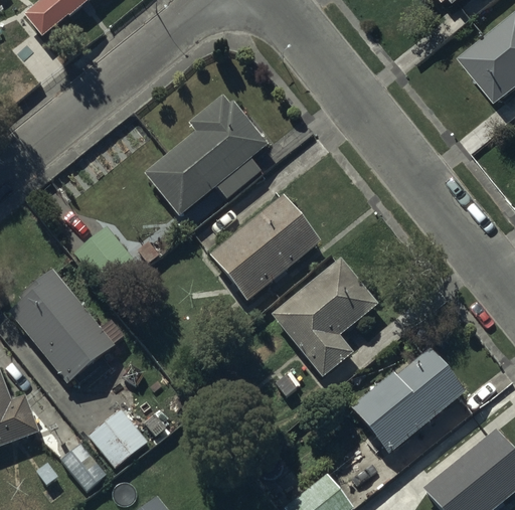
[(41,35),(83,0),(39,0),(23,13),(41,35)]
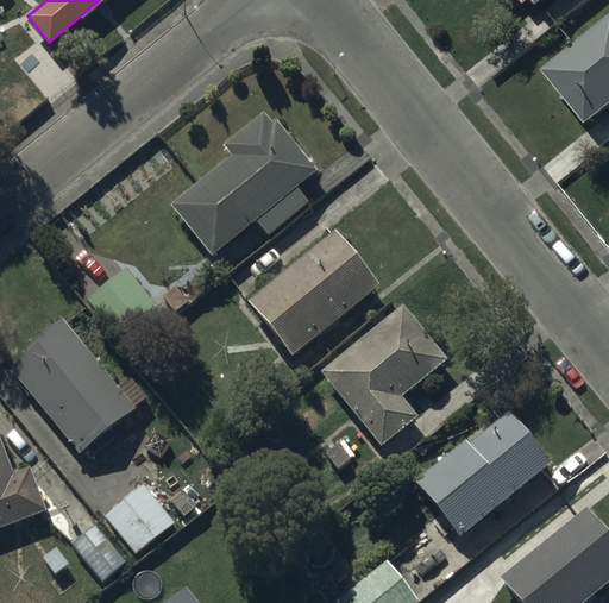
[(608,16),(545,68),(588,123),(608,105),(608,16)]
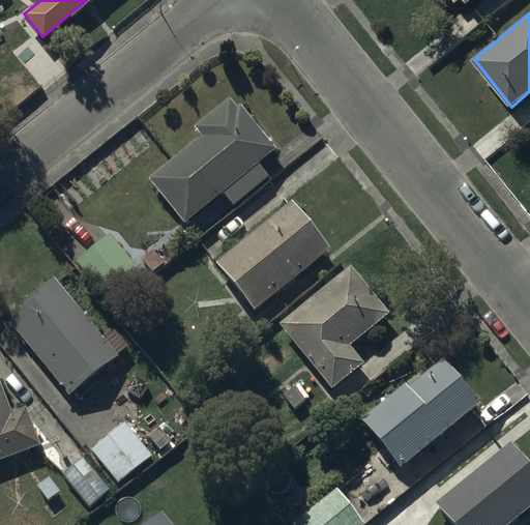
[(194,126),(201,136),(148,177),(183,223),(223,192),(233,205),(270,175),(260,162),(276,147),(241,103),(236,107),(230,98),(194,126)]
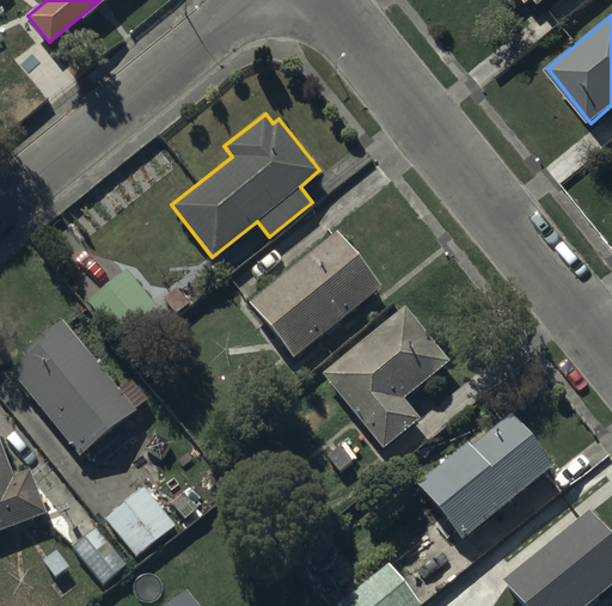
[(381,286),(336,231),(249,301),(294,357),(381,286)]
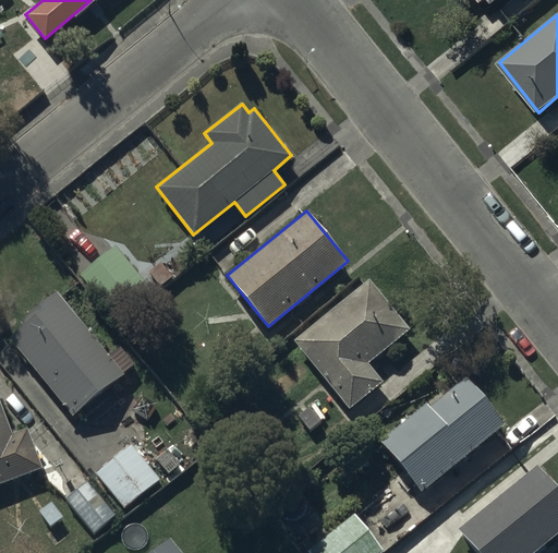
[(410,329),(370,279),(294,339),(350,408),(383,381),(367,363),(410,329)]
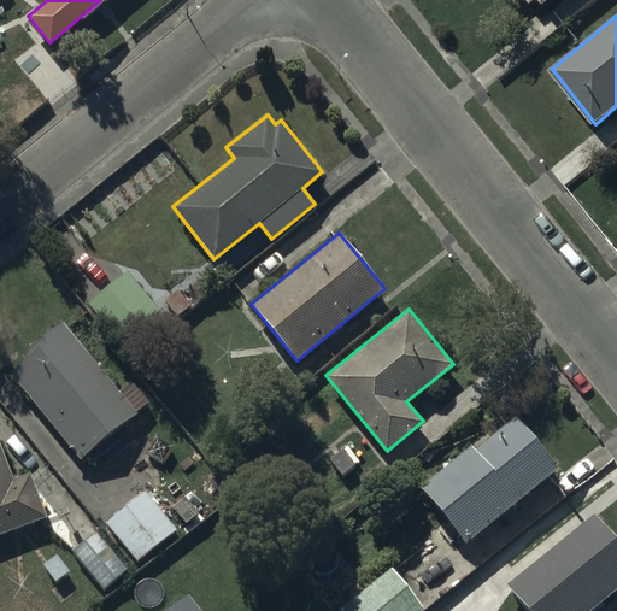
[(27,359),(11,371),(80,459),(137,415),(135,411),(148,400),(133,381),(121,391),(64,318),(21,352),(27,359)]
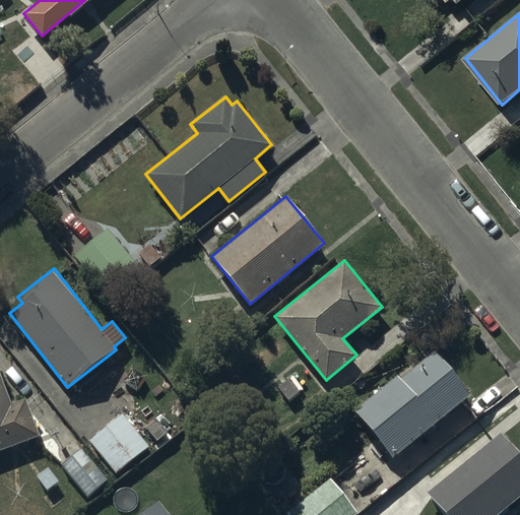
[(469,395),(433,350),(400,379),(397,376),(354,410),(392,457),(469,395)]
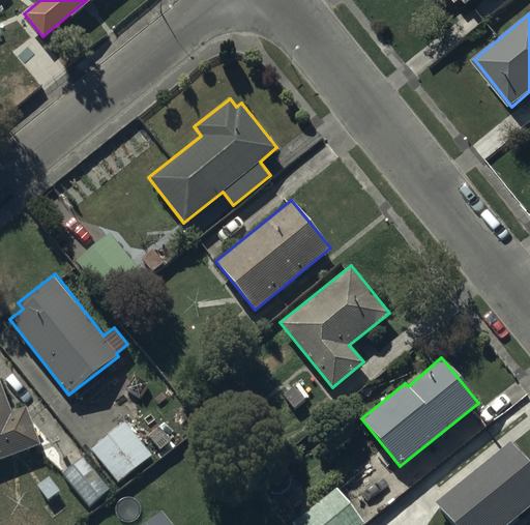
[(11,410),(0,381),(0,457),(38,441),(24,405),(11,410)]
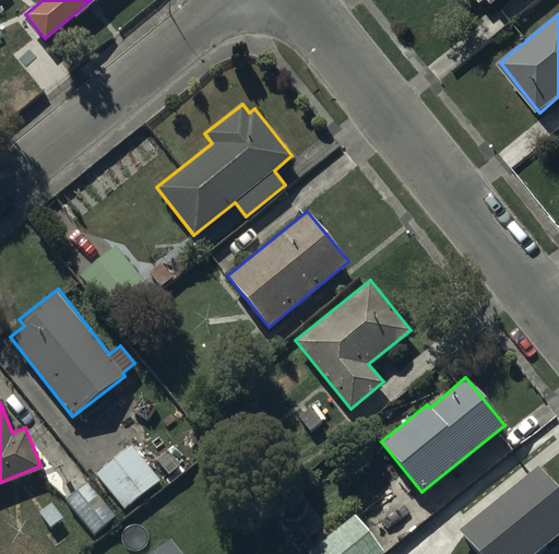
[(159,476),(131,444),(97,472),(125,505),(159,476)]
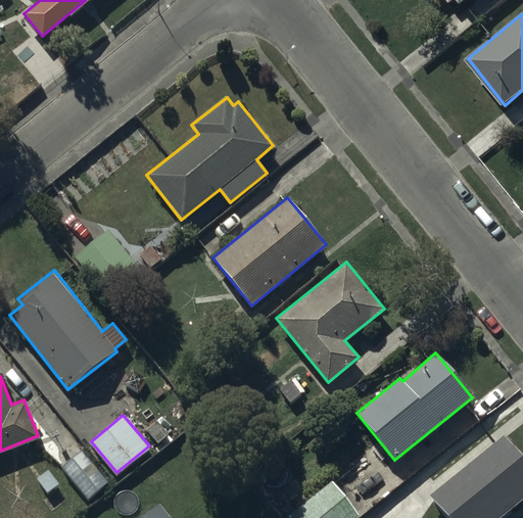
[(501,517),(522,500),(522,460),(504,436),(430,496),(447,517),(501,517)]
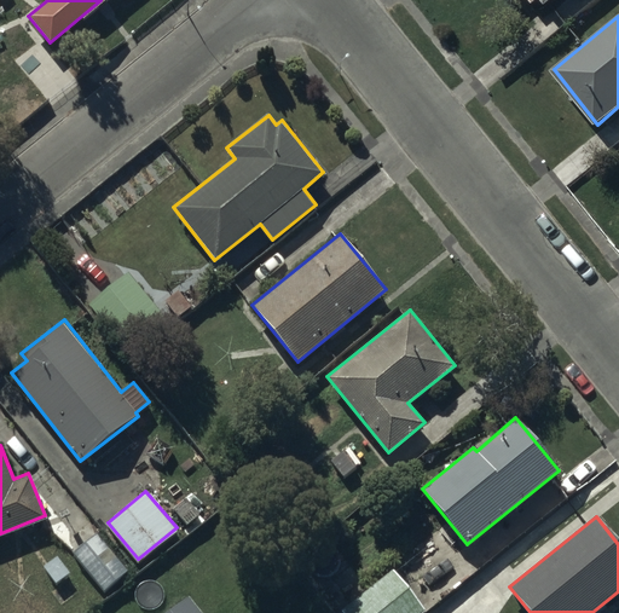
[(97,533),(75,551),(109,593),(131,574),(97,533)]
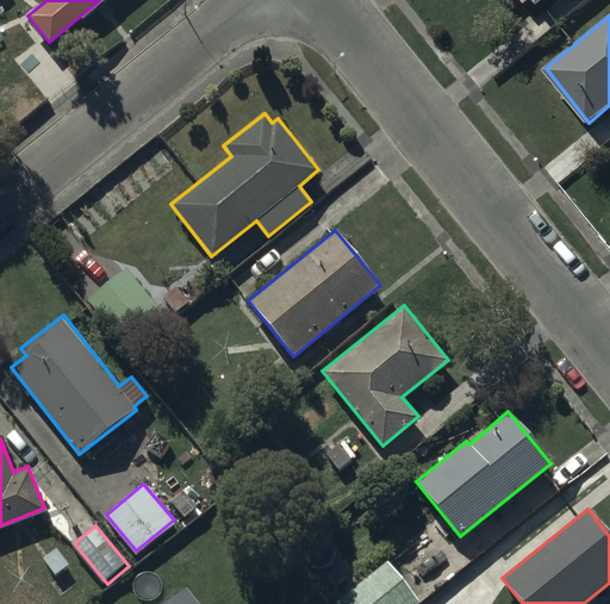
[(414,603),(419,601),(387,560),(336,602),(337,603),(414,603)]
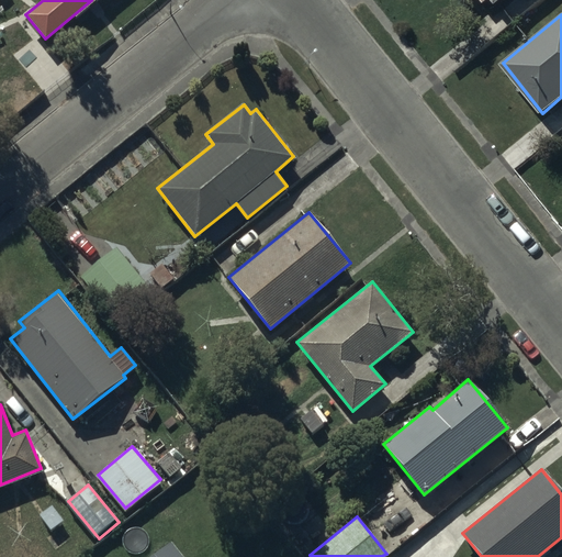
[(183,556),(173,544),(157,556),(183,556)]
